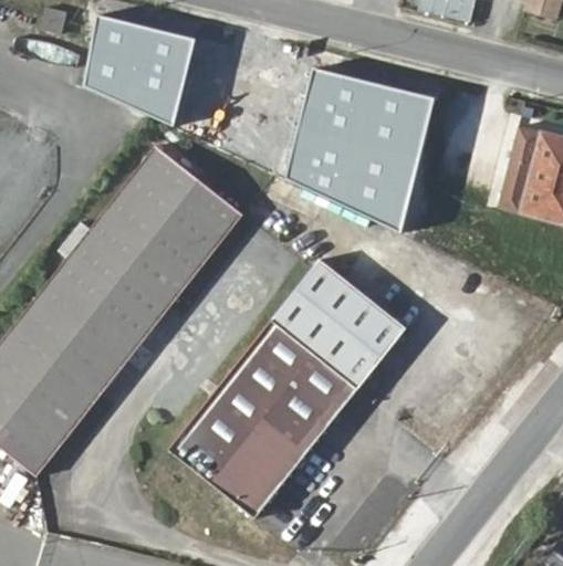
[(561,0),(527,0),(523,12),(555,22),(561,0)]
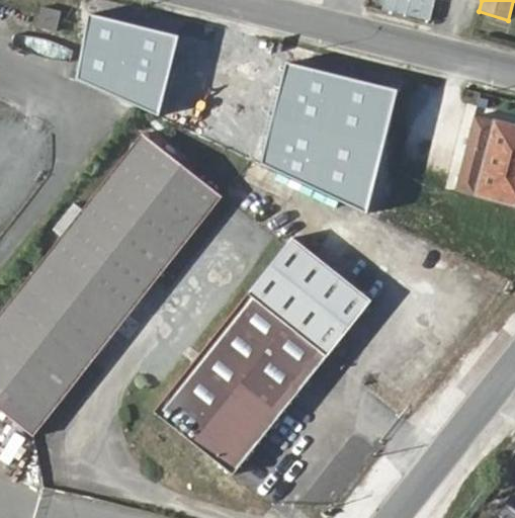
[(59,35),(64,16),(44,11),(38,29),(59,35)]
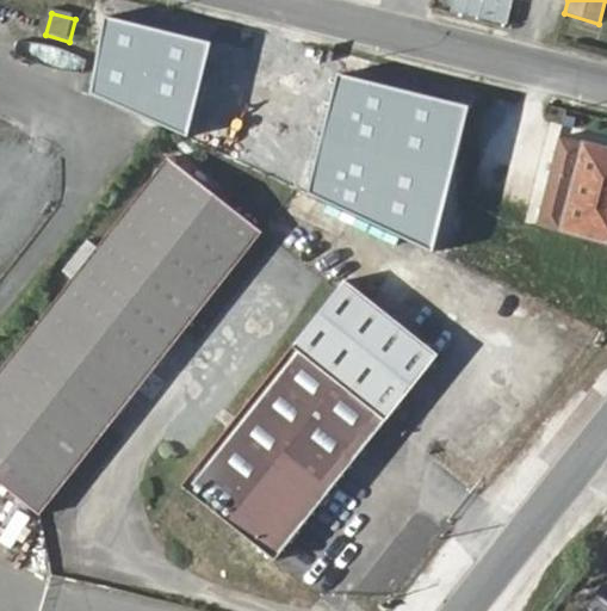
[(210,92),(196,127),(245,147),(259,112),(210,92)]
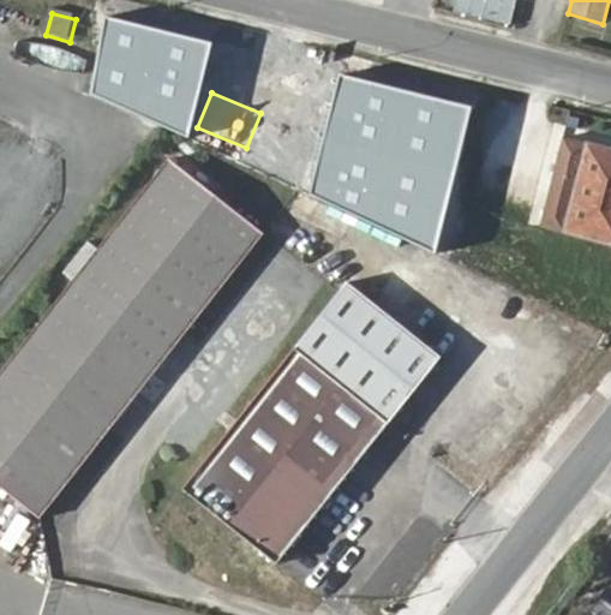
[(610,147),(563,136),(540,225),(610,242),(610,147)]
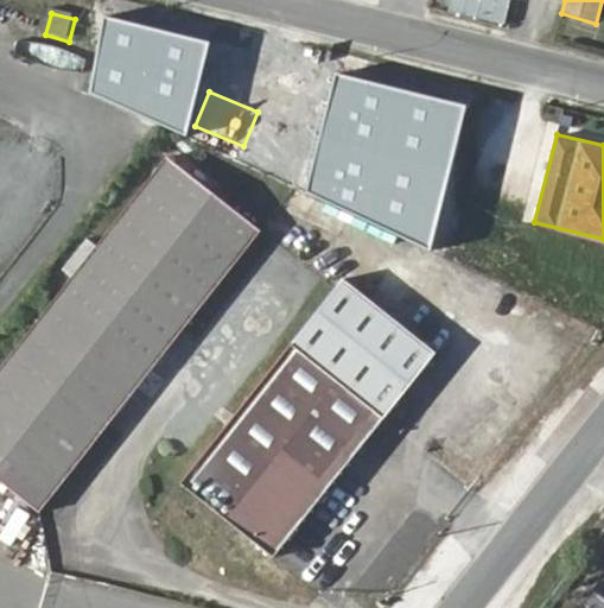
[(0,475),(42,510),(261,230),(169,159),(0,375),(0,475)]
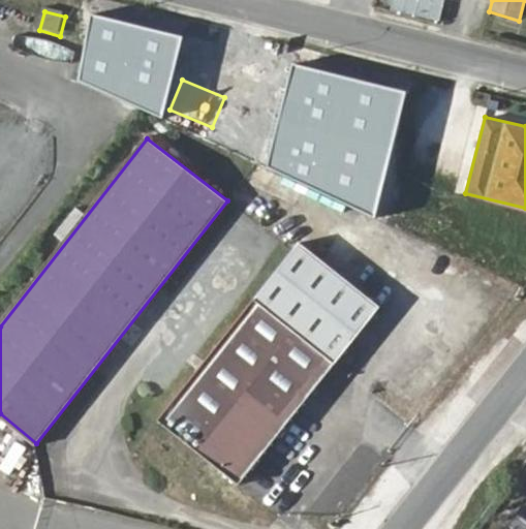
[(302,244),(163,414),(239,475),(378,306),(302,244)]
